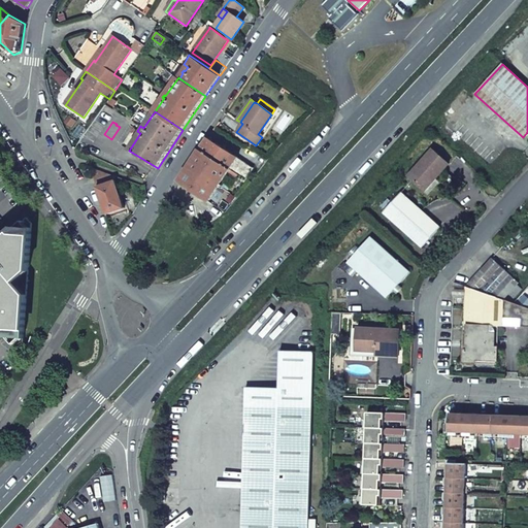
[(208,138),(200,151),(230,169),(238,158),(208,138)]
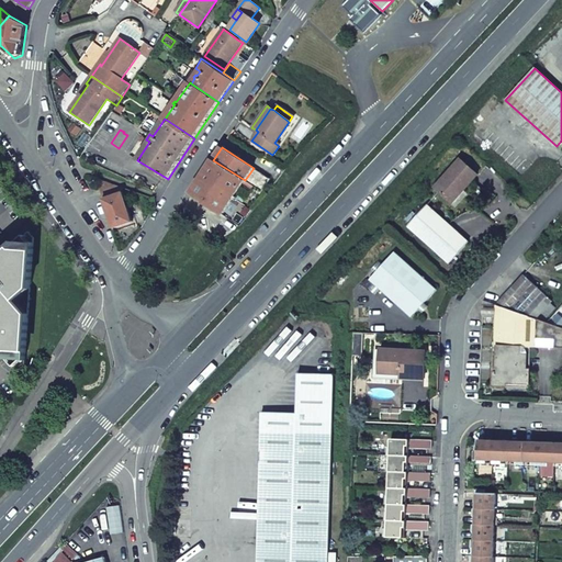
[(460,159),(435,188),(449,201),(462,187),(464,189),(478,175),(460,159)]
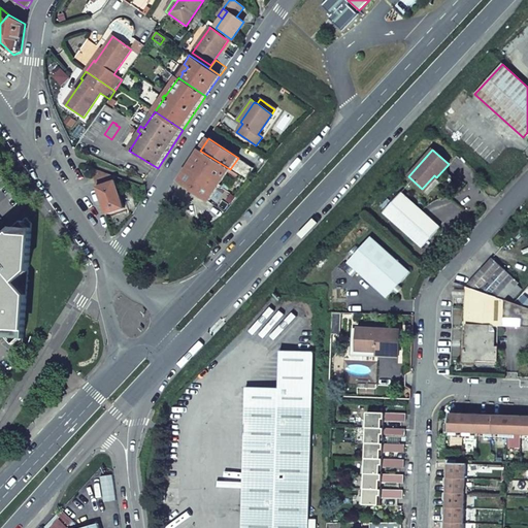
[(200,151),(178,183),(209,202),(230,169),(200,151)]
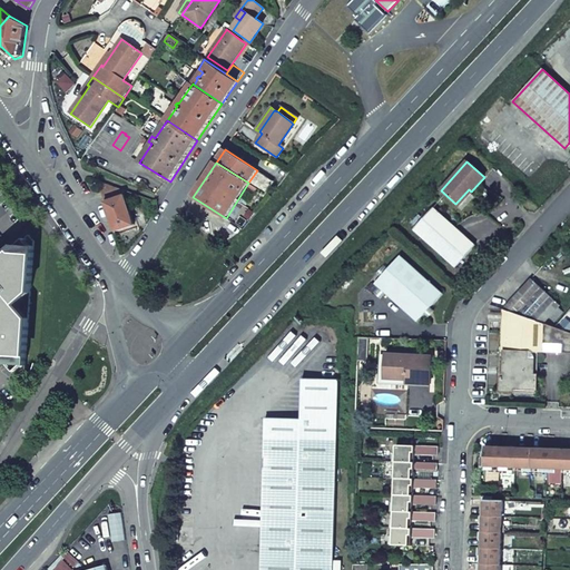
[(248,183),(265,194),(274,183),(274,182),(256,172),(248,183)]
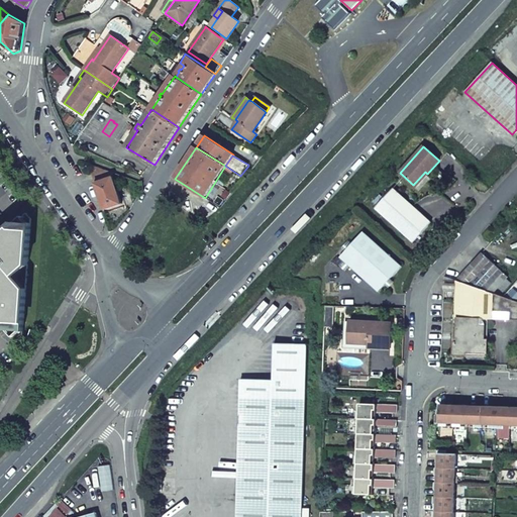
[(113,173),(89,165),(95,183),(113,178),(113,173)]
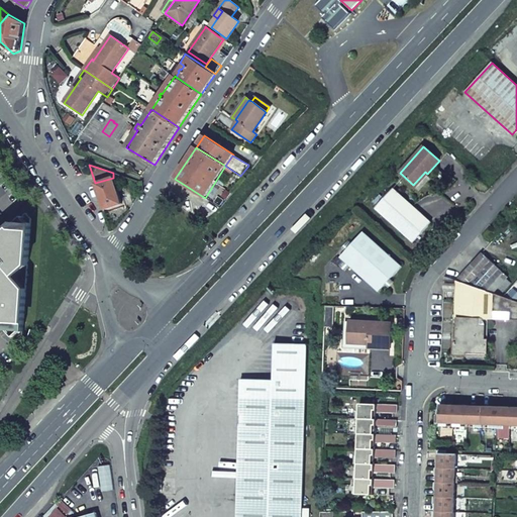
[(425,172),(413,185),(416,187),(427,174),(425,172)]
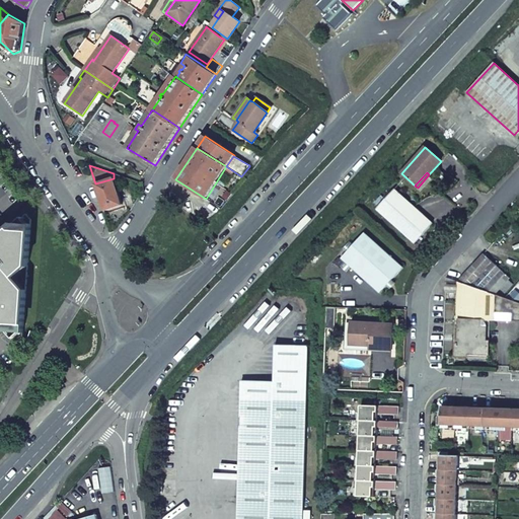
[(114,178),(95,183),(104,211),(105,211),(122,206),(123,206),(114,178)]
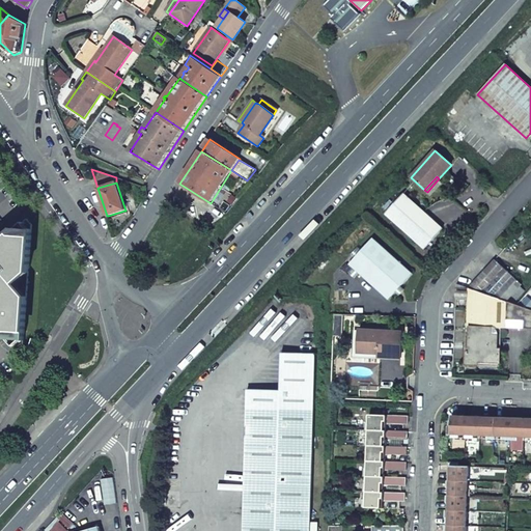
[(135,194),(126,197),(130,208),(139,205),(135,194)]
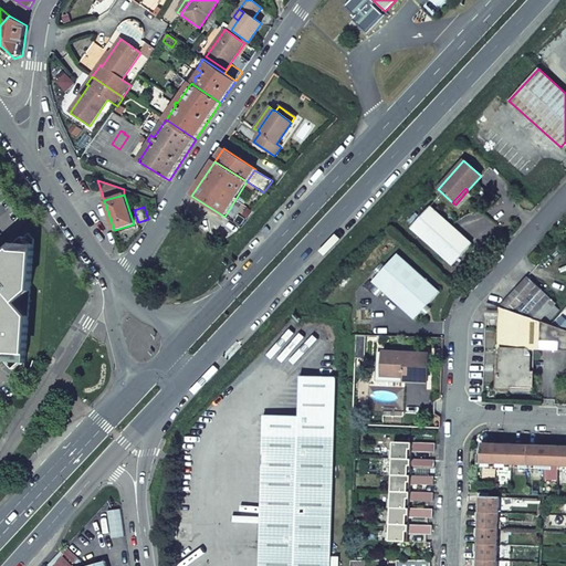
[(411,228),(452,265),(472,243),(430,207),(411,228)]
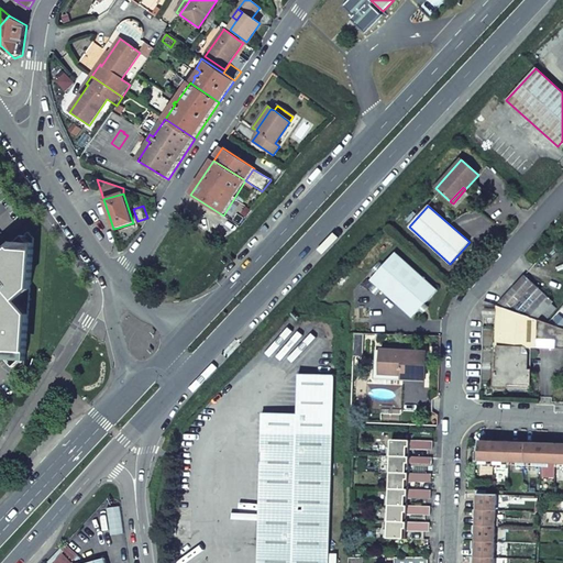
[(132,223),(114,229),(116,232),(133,227),(133,225),(132,223)]
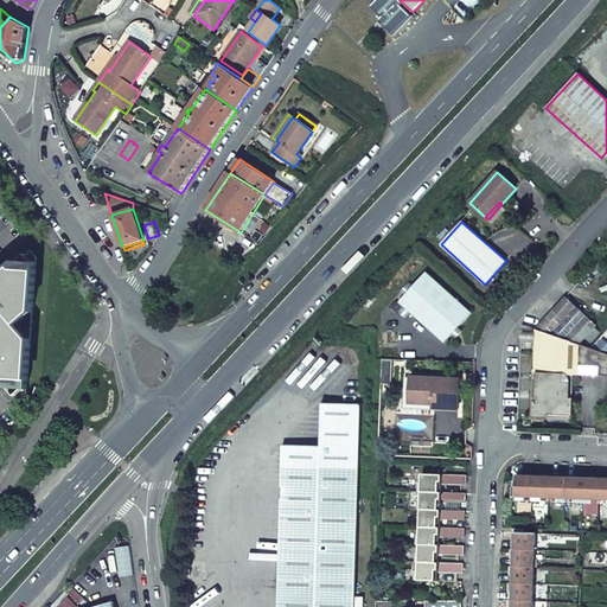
[(0,376),(20,400),(27,395),(37,257),(31,250),(0,278),(0,376)]
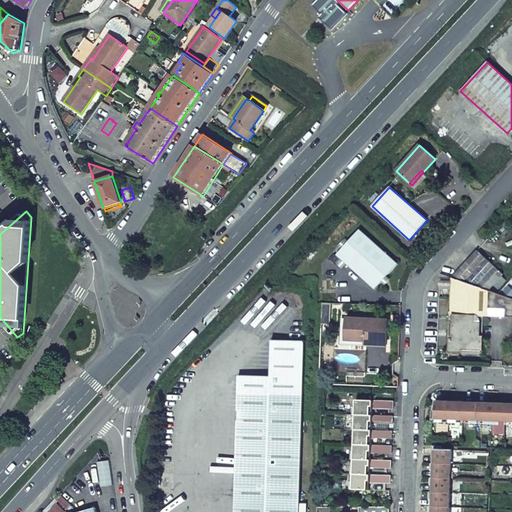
[(359,230),(337,255),(375,289),(398,263),(386,253),(390,249),(384,244),(381,248),(359,230)]
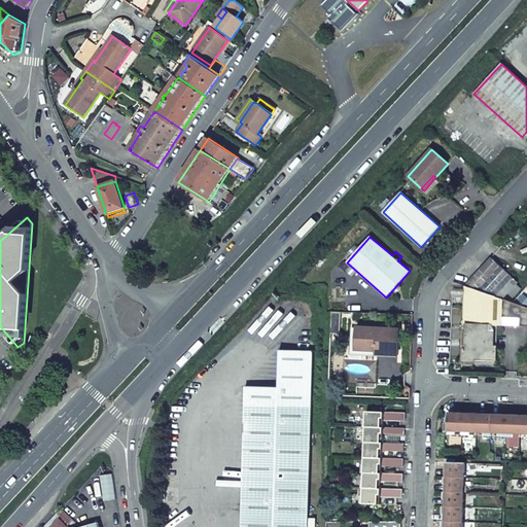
[(518,282),(491,257),(465,285),(503,299),(518,282)]
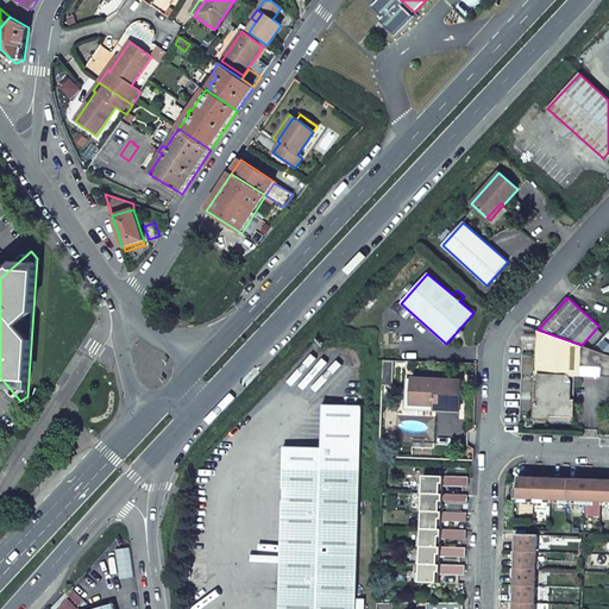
[(535,402),(534,418),(548,418),(548,414),(573,415),(575,400),(571,399),(571,384),(575,384),(575,375),(579,375),(581,365),(602,365),(602,375),(608,375),(608,353),(582,345),(538,330),(535,374),(539,374),(538,402),(535,402)]
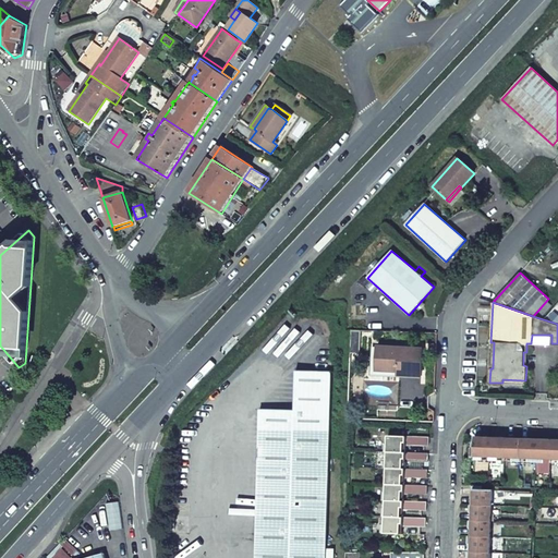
[(552,335),(532,335),(531,343),(552,343),(552,335)]
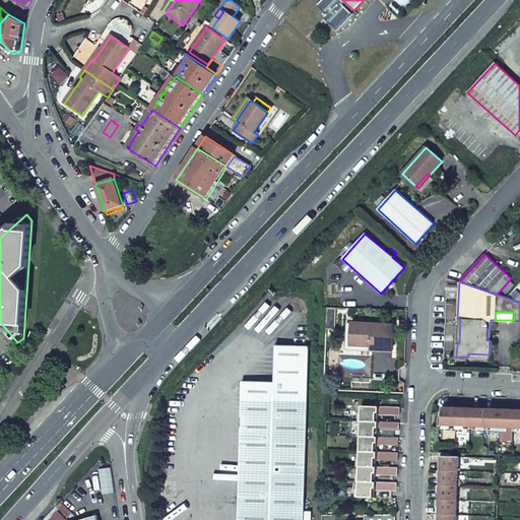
[(352,324),(351,345),(372,346),(372,349),(392,350),(394,326),(352,324)]
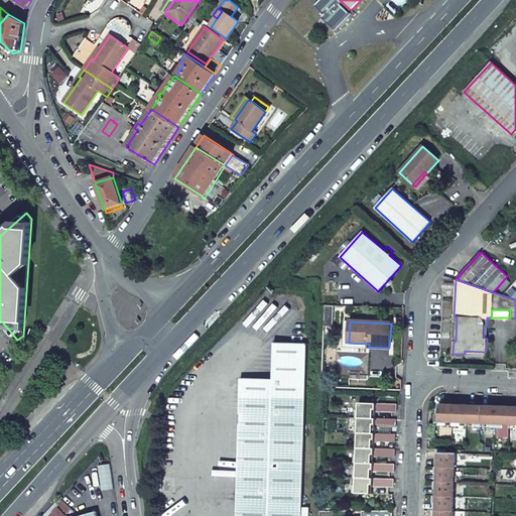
[(240,378),(236,515),(301,515),(306,344),(273,343),(273,379),(240,378)]
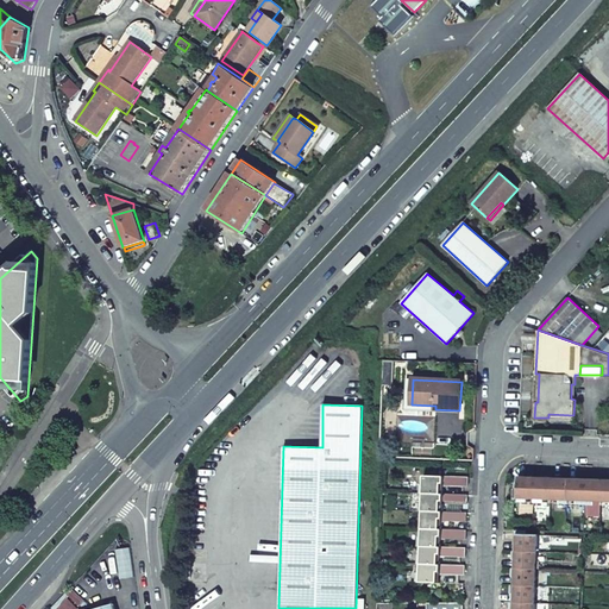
[(420,484),(419,494),(424,494),(444,495),(444,485),(463,487),(465,487),(469,487),(469,477),(424,476),(424,484),(420,484)]
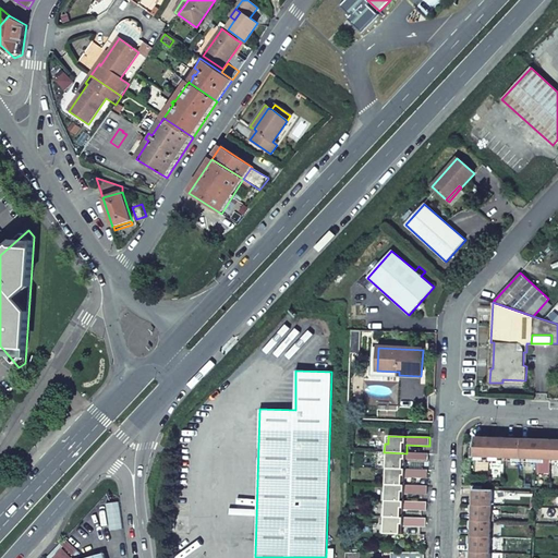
[(475,438),(474,459),(482,460),(483,456),(489,456),(490,439),(490,437),(484,437),(482,439),(477,438),(475,438)]
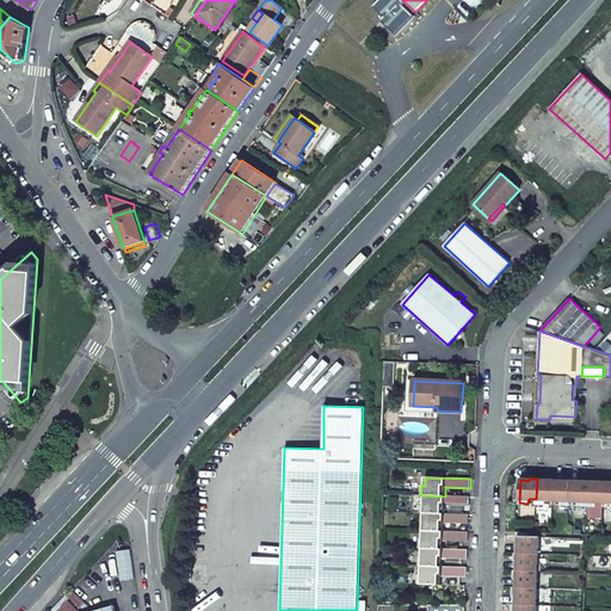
[(536,499),(536,504),(545,504),(545,500),(554,500),(554,479),(547,479),(544,481),(537,481),(536,499)]
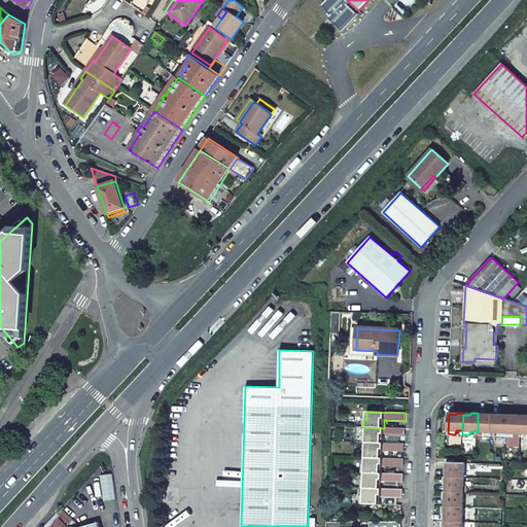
[(478,413),(478,431),(485,431),(485,434),(492,435),(492,431),(492,416),(486,416),(484,414),(478,413)]
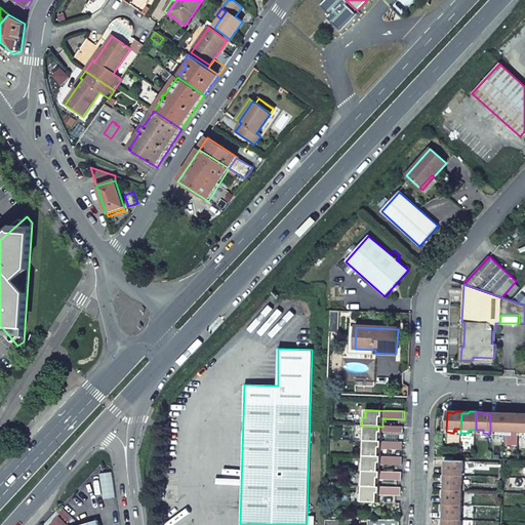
[(490,414),(490,430),(497,431),(497,434),(505,434),(505,414),(498,414),(497,412),(490,412),(490,414)]
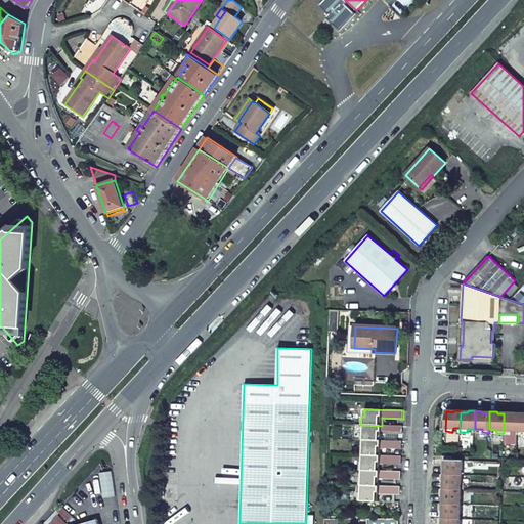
[(504,413),(504,433),(511,433),(511,430),(518,430),(519,412),(512,412),(511,415),(504,413)]
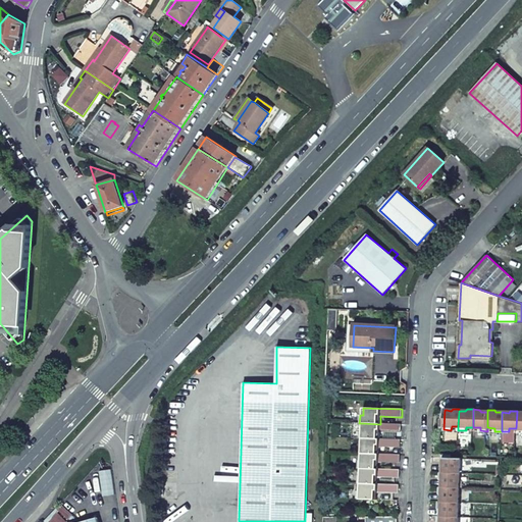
[(359,430),(359,438),(362,438),(379,438),(379,431),(397,432),(401,432),(401,427),(401,424),(397,424),(380,424),(363,423),(362,430),(359,430)]
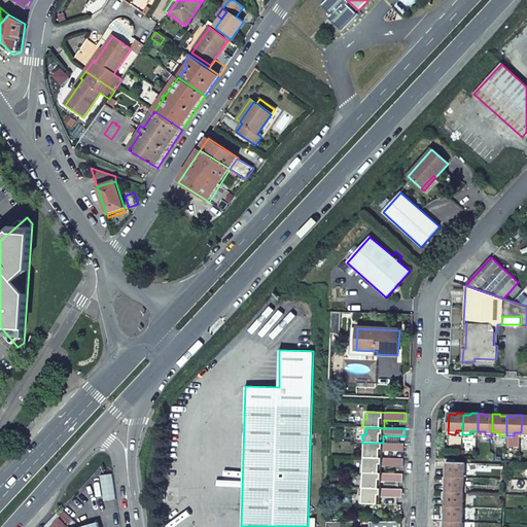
[(361,450),(361,458),(364,458),(382,458),(383,451),(399,452),(401,452),(403,452),(405,444),(400,444),(383,443),(365,443),(365,450),(361,450)]
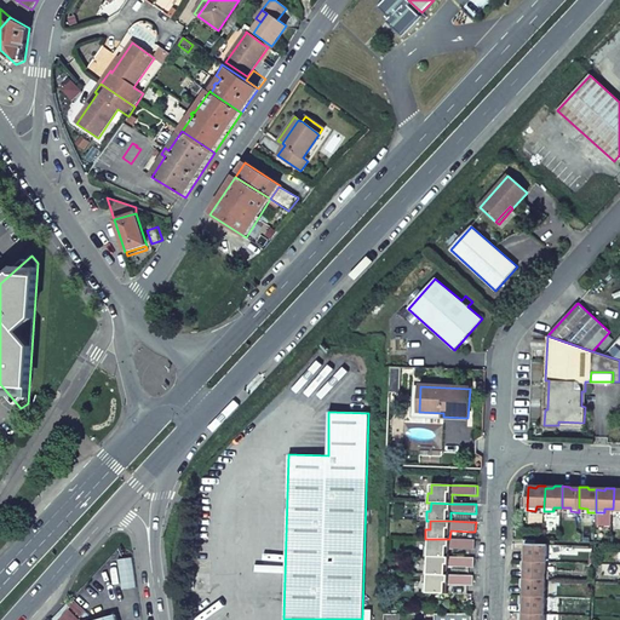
[(425,547),(424,557),(429,557),(449,557),(449,549),(470,550),(472,550),(475,550),(475,540),(470,540),(449,539),(429,539),(429,547),(425,547)]
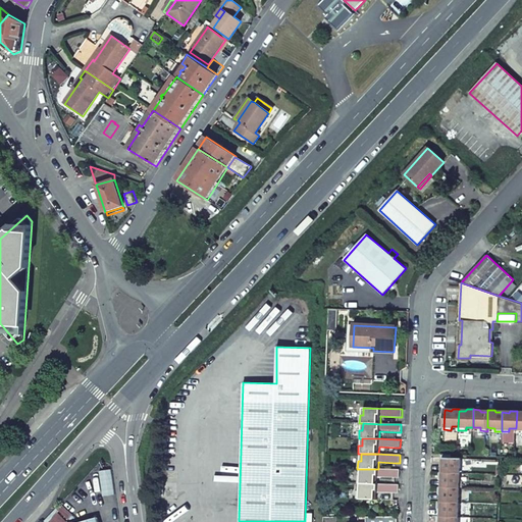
[(442,465),(441,472),(445,472),(460,473),(461,458),(445,458),(445,465),(442,465)]
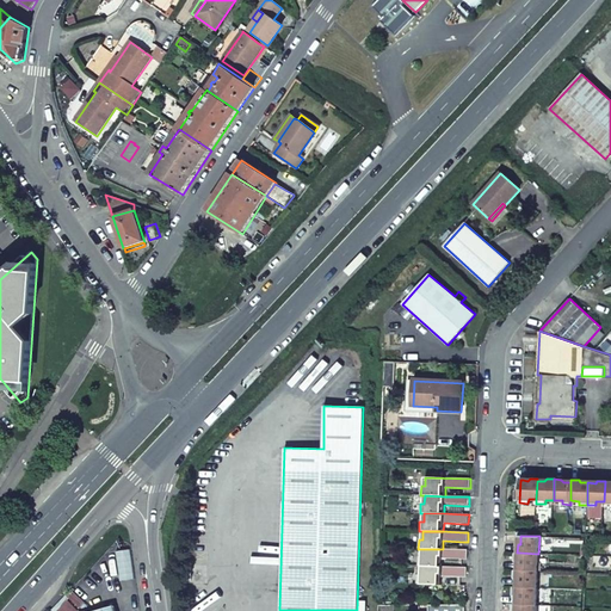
[(418,557),(418,566),(421,567),(442,567),(442,559),(461,560),(463,560),(467,560),(467,550),(463,550),(443,549),(423,549),(423,557),(418,557)]
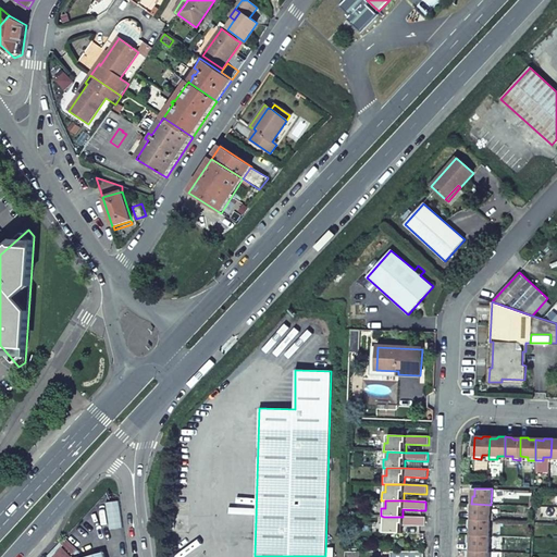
[(471,511),(471,520),(473,520),(491,520),(491,505),(474,504),(473,511),(471,511)]
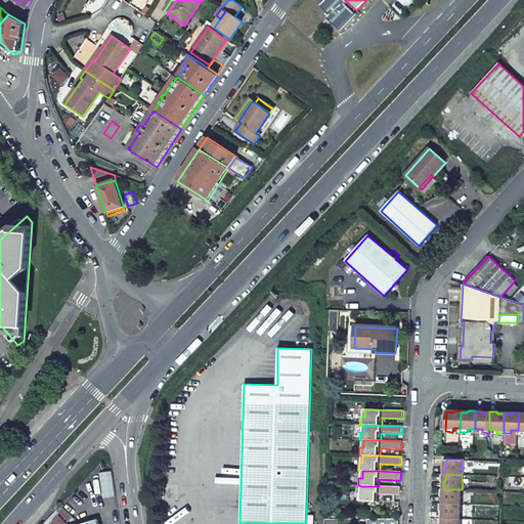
[(358,493),(357,500),(379,501),(379,494),(394,495),(398,495),(400,495),(400,487),(395,487),(379,486),(361,486),(361,493),(358,493)]
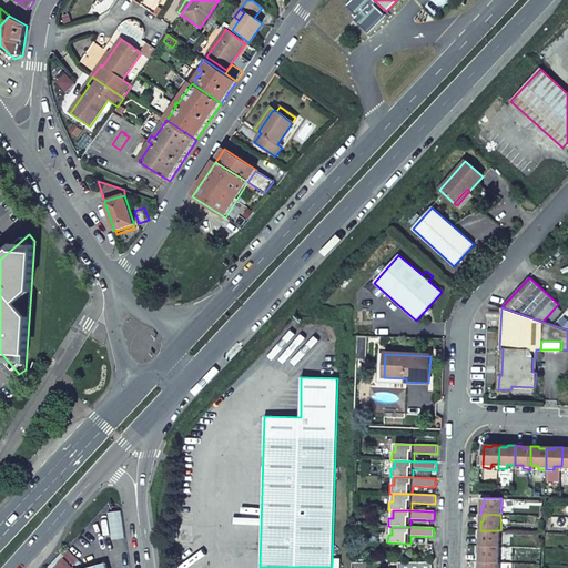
[(480,537),(480,546),(482,546),(499,547),(500,530),(483,530),(483,537),(480,537)]
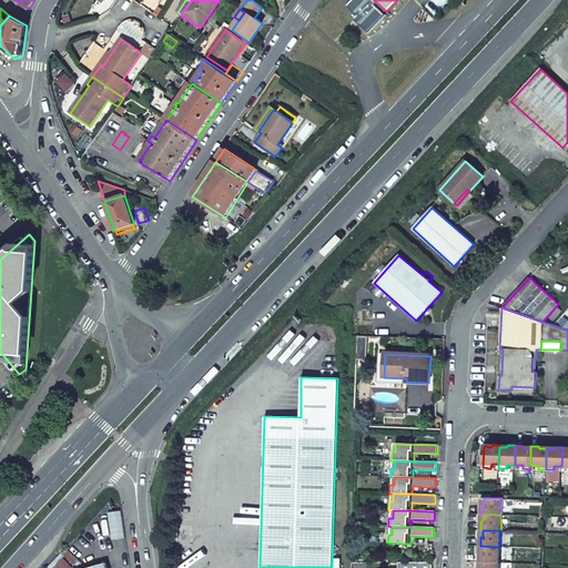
[(479,554),(479,561),(482,561),(499,563),(499,547),(482,546),(482,554),(479,554)]
